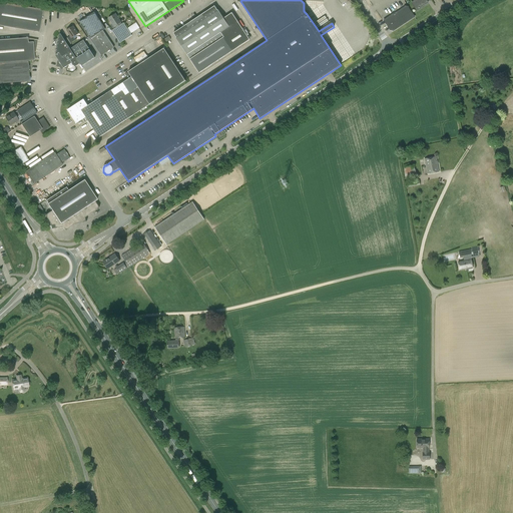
[(415,0),(412,2),(416,10),(428,2),(427,0),(415,0)]
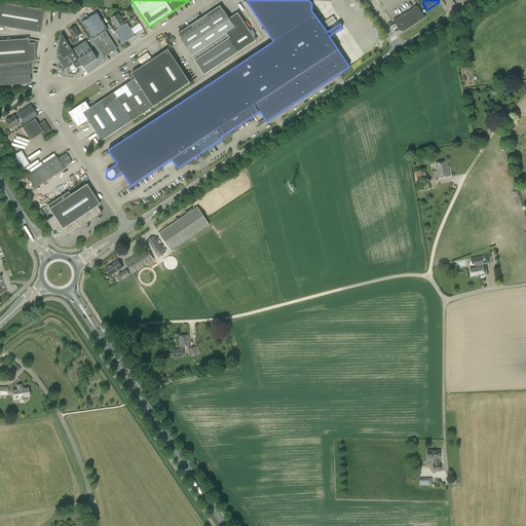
[(44,10),(0,2),(0,26),(40,33),(44,10)]
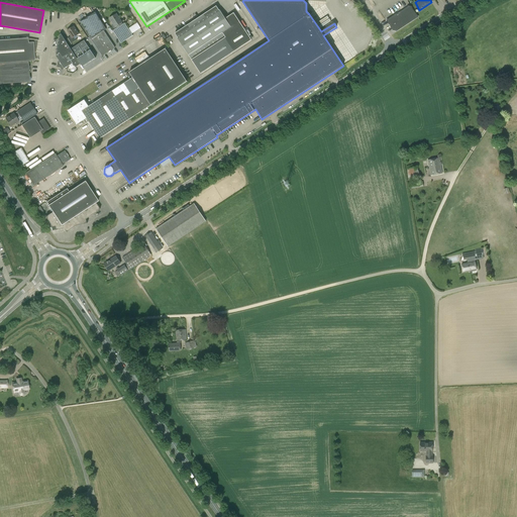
[(192,22),(175,33),(178,37),(177,37),(201,74),(251,40),(234,13),(225,18),(220,10),(219,10),(216,6),(195,20),(195,19),(194,19),(192,20),(192,21),(192,22)]
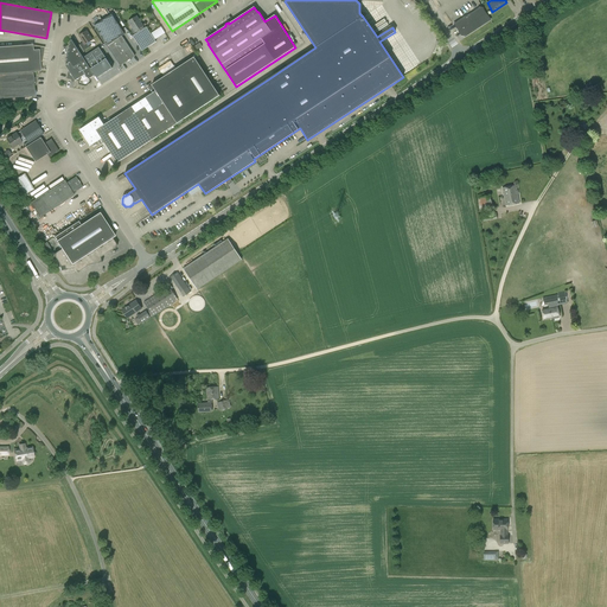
[(461,36),(466,36),(491,20),(484,8),(479,8),(454,24),(461,36)]
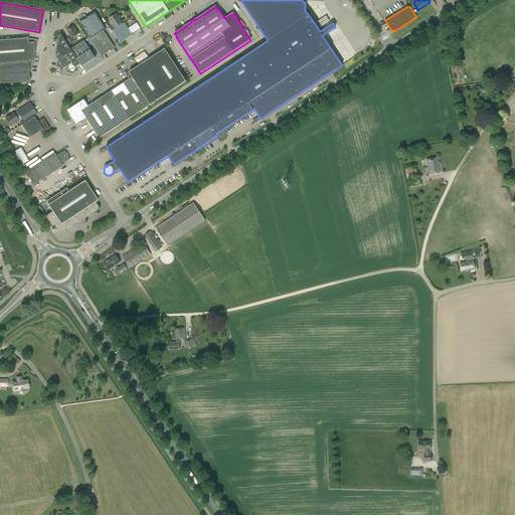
[(115,47),(104,30),(106,29),(95,12),(79,22),(91,39),(102,55),(115,47)]
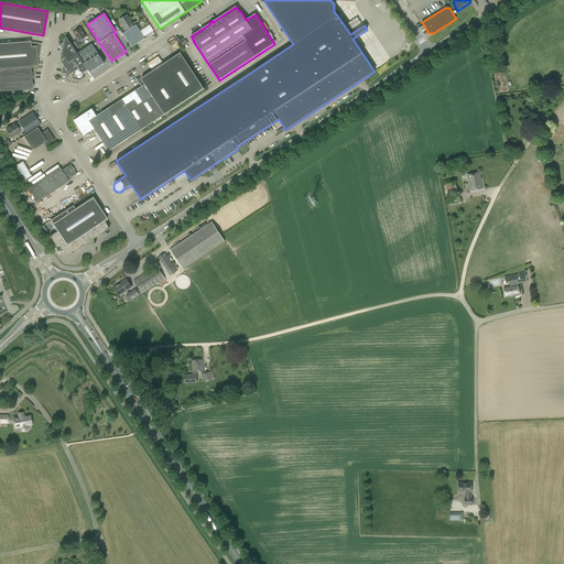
[(127,15),(119,20),(123,26),(121,28),(125,33),(123,33),(132,47),(144,39),(143,38),(140,31),(136,25),(134,26),(133,24),(127,15)]
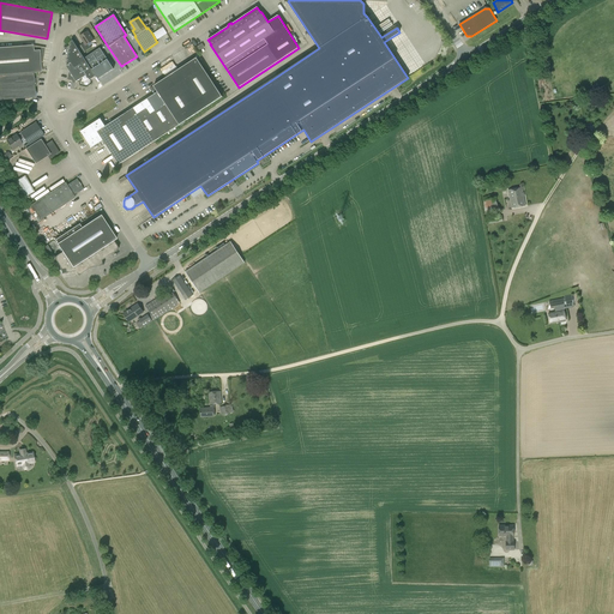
[(80,36),(84,43),(80,44),(85,52),(92,47),(90,43),(94,41),(88,31),(80,36)]
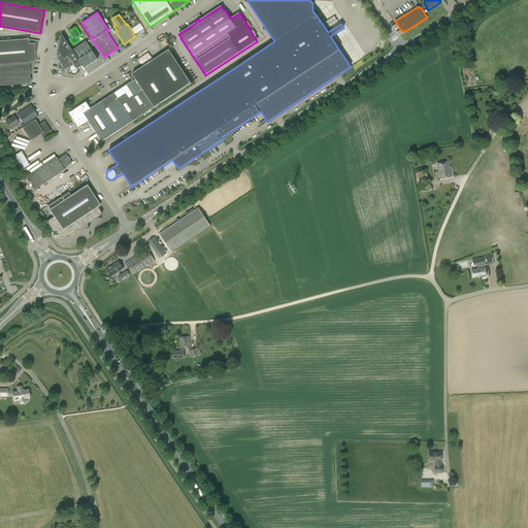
[(70,67),(74,64),(77,69),(83,65),(72,51),(63,34),(61,35),(62,37),(60,39),(62,41),(60,42),(61,44),(59,45),(60,47),(58,50),(59,52),(58,52),(60,55),(57,57),(60,61),(58,68),(69,71),(70,67)]
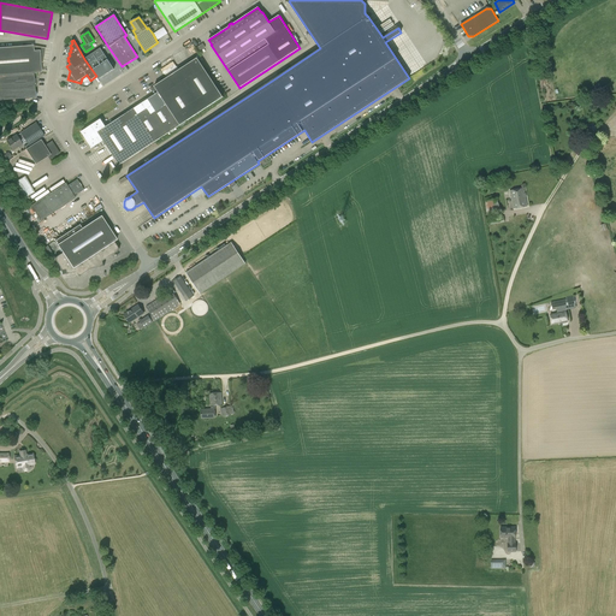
[(0,47),(0,75),(41,72),(41,61),(42,61),(45,48),(34,47),(34,46),(0,47)]
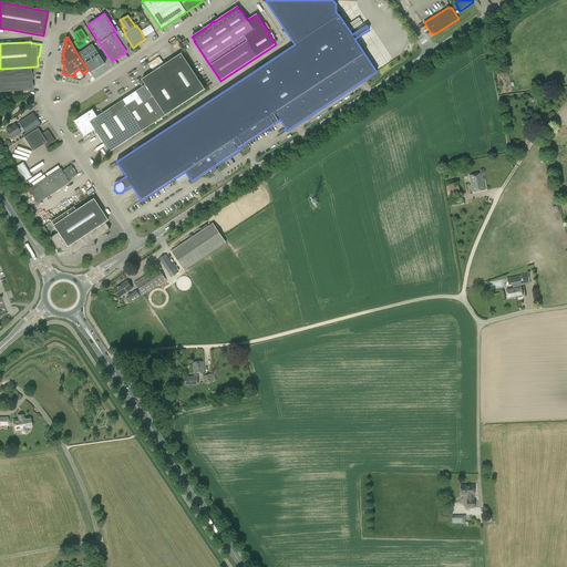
[(78,54),(82,59),(89,69),(93,65),(95,70),(100,66),(101,68),(105,64),(92,44),(78,54)]
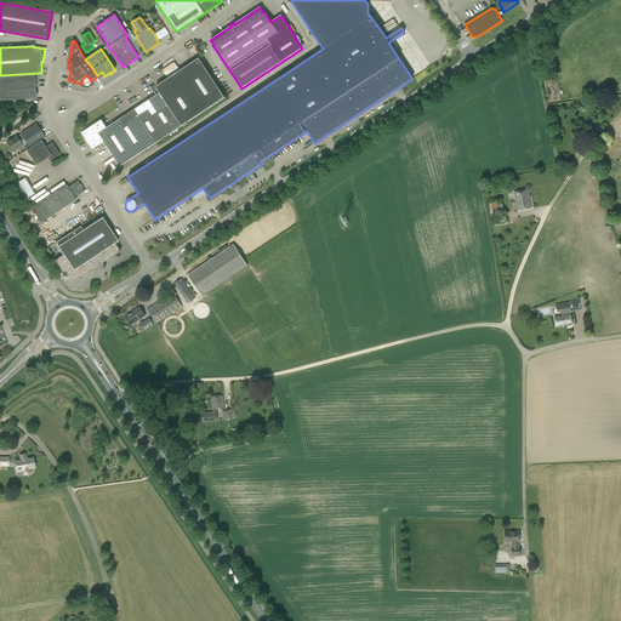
[(152,90),(155,96),(106,129),(101,120),(83,132),(92,149),(104,142),(120,166),(181,126),(159,93),(182,126),(224,98),(199,58),(155,87),(152,90)]
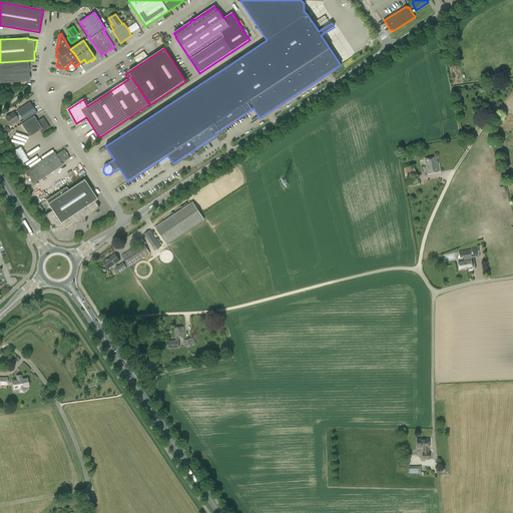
[(134,57),(138,63),(148,57),(144,51),(134,57)]
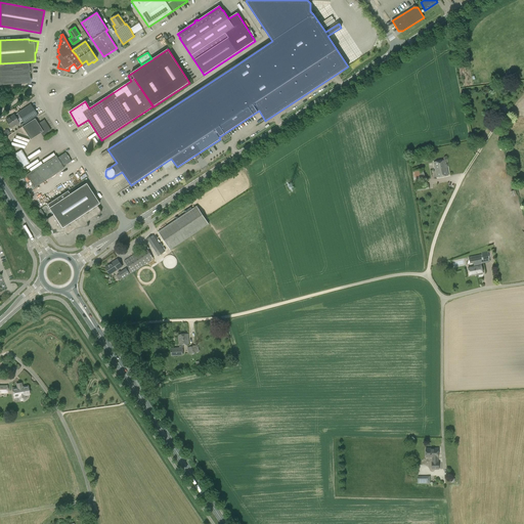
[(0,85),(31,83),(29,62),(0,64),(0,85)]
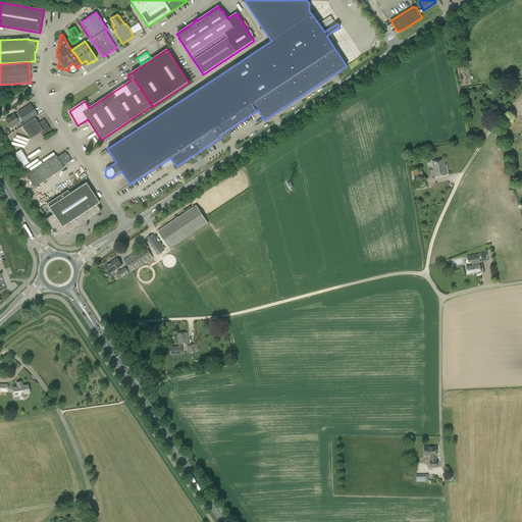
[(18,122),(16,118),(20,116),(24,123),(38,115),(31,104),(17,112),(14,115),(14,114),(6,119),(10,127),(18,122)]
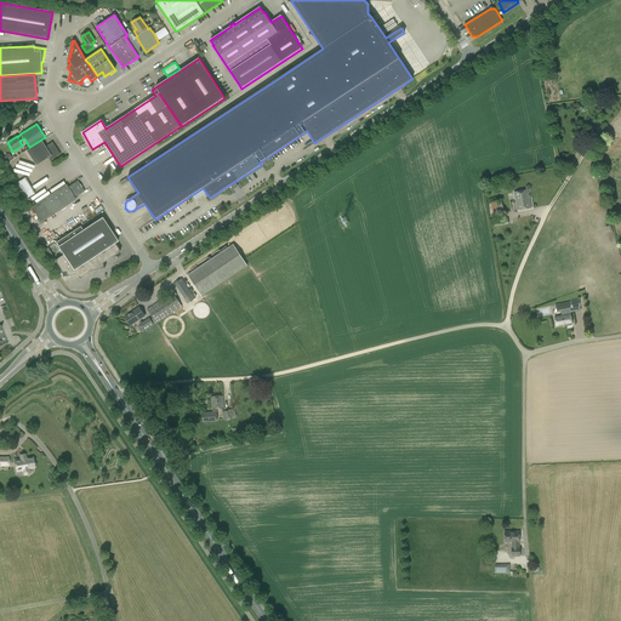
[(49,136),(41,141),(26,151),(35,166),(49,158),(50,161),(60,154),(52,142),(53,141),(49,136)]
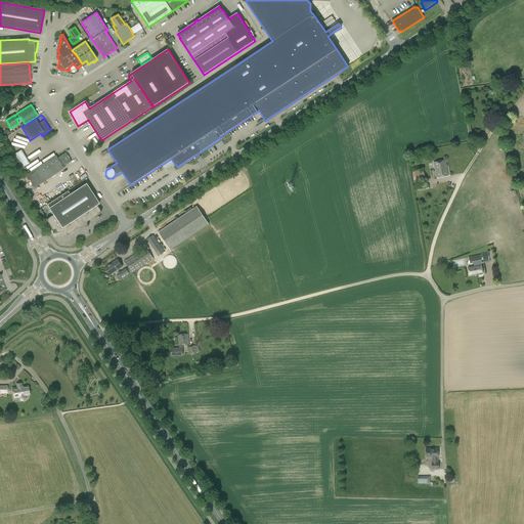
[(16,136),(15,142),(28,145),(29,139),(16,136)]
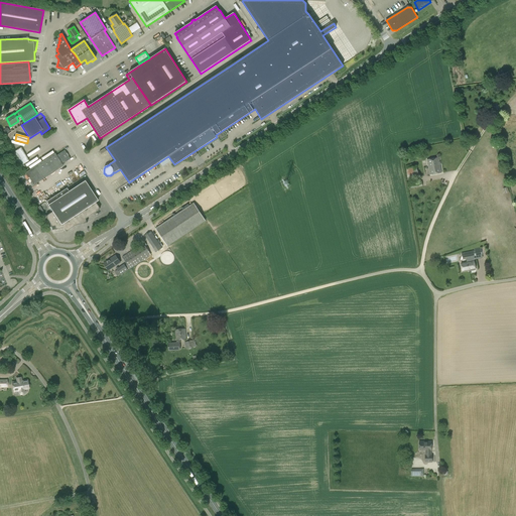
[(21,148),(13,152),(21,165),(29,161),(21,148)]
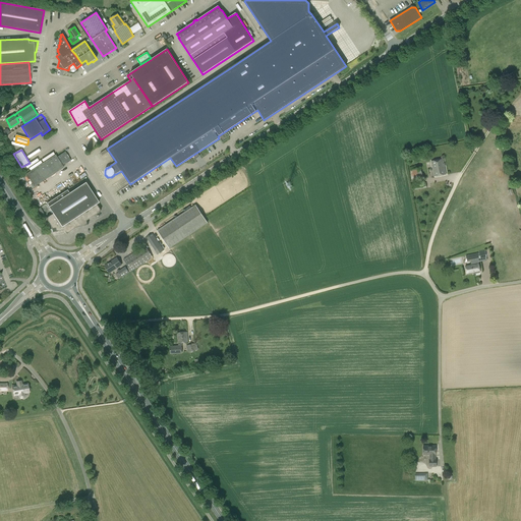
[(62,166),(70,160),(65,152),(57,157),(55,155),(25,174),(35,186),(64,167),(62,166)]
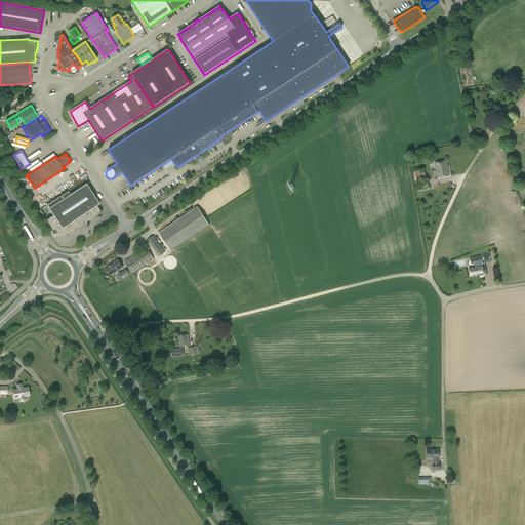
[(449,176),(446,160),(435,163),(438,178),(449,176)]
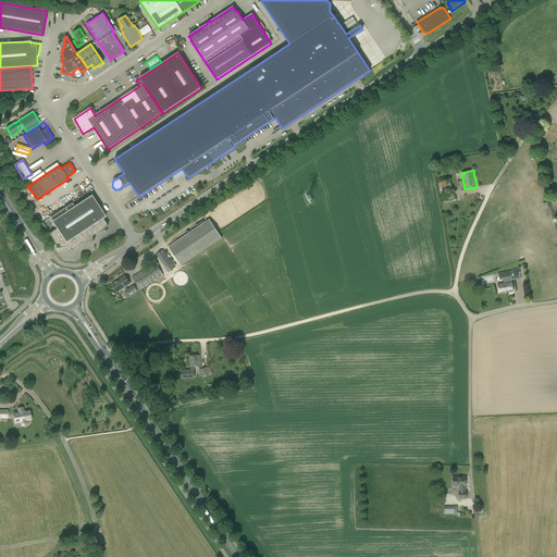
[(452,190),(449,180),(438,182),(441,193),(452,190)]
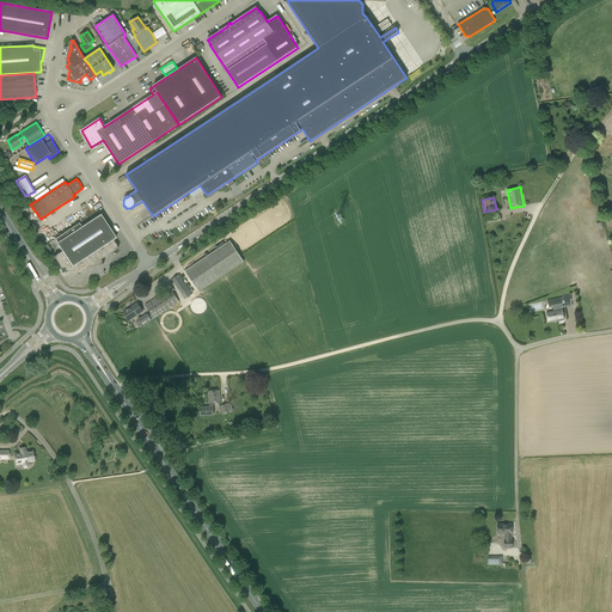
[(55,239),(57,243),(62,250),(55,256),(60,264),(61,273),(75,270),(78,274),(90,267),(102,264),(101,259),(118,248),(112,240),(116,238),(101,214),(81,227),(79,224),(55,239)]
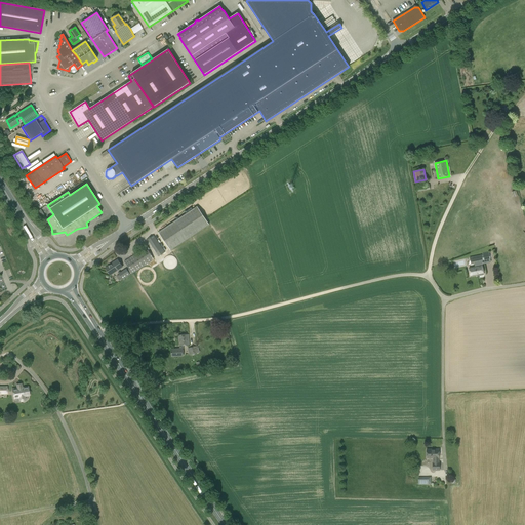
[(197,206),(158,232),(170,250),(209,225),(197,206)]
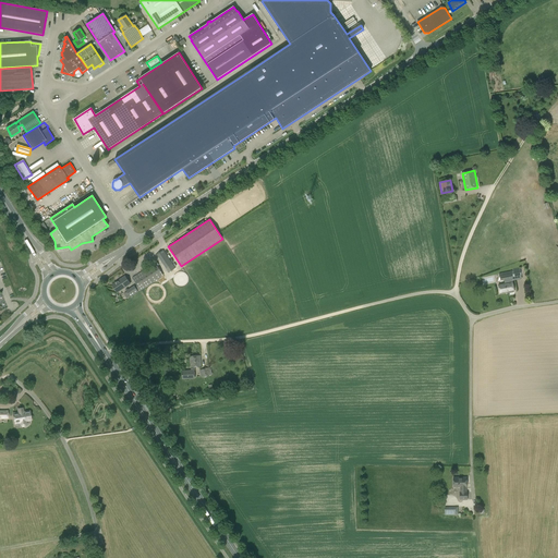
[(176,268),(164,250),(157,254),(169,273),(176,268)]
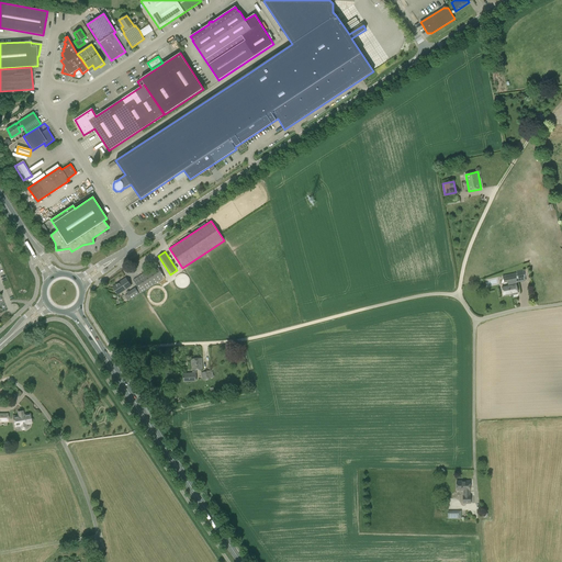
[(156,265),(133,280),(138,288),(142,293),(165,278),(156,265)]
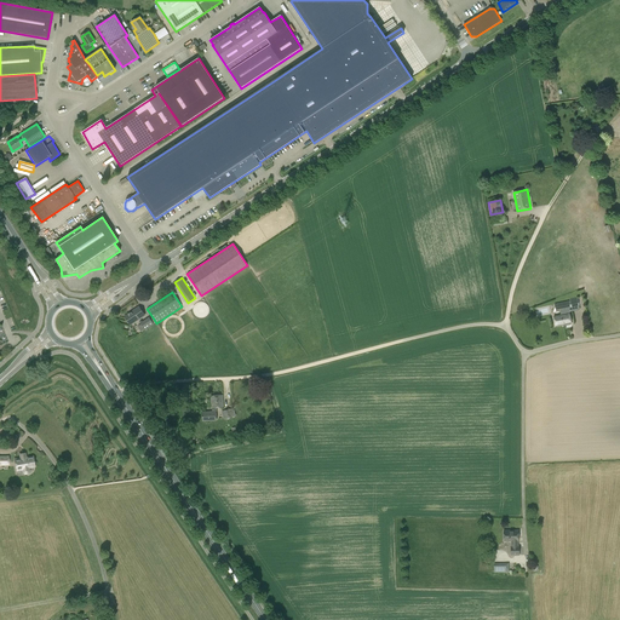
[(563,326),(572,325),(569,313),(580,310),(577,297),(569,299),(570,300),(554,304),(556,311),(560,310),(561,315),(554,316),(556,327),(563,326)]
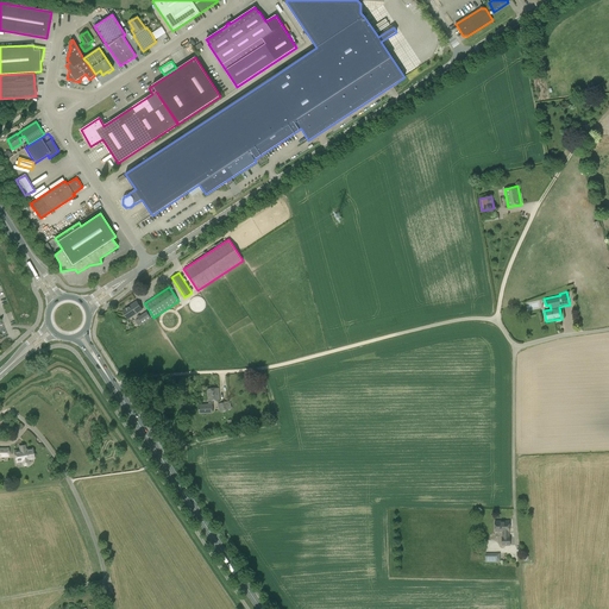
[(123,311),(129,319),(143,309),(137,301),(123,311)]
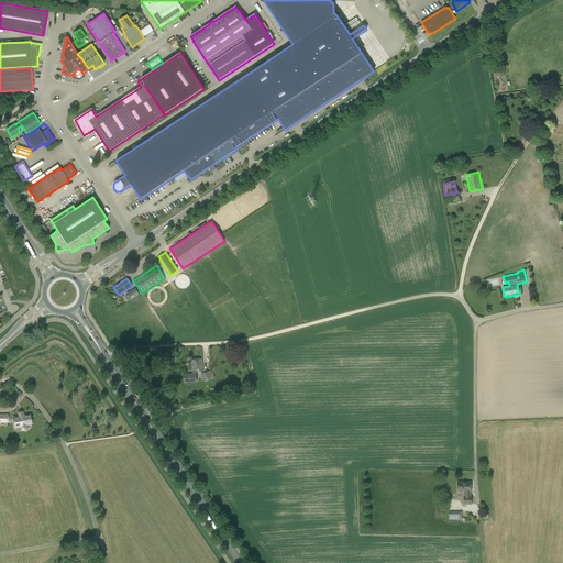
[(135,288),(128,294),(128,295),(131,299),(132,300),(140,295),(136,290),(135,288)]
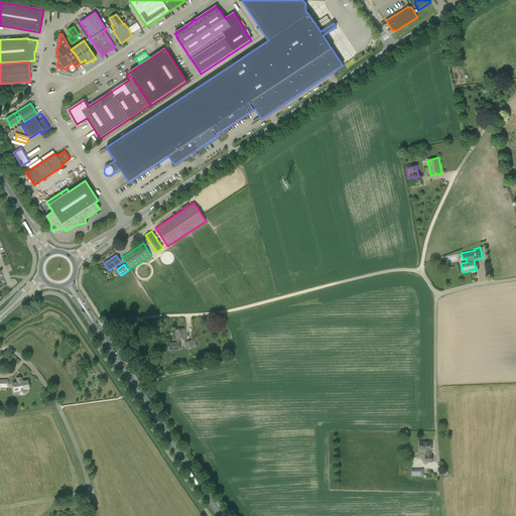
[(176,343),(176,344),(168,344),(169,350),(180,350),(179,343),(180,343),(180,340),(186,339),(185,329),(175,330),(176,340),(176,343)]
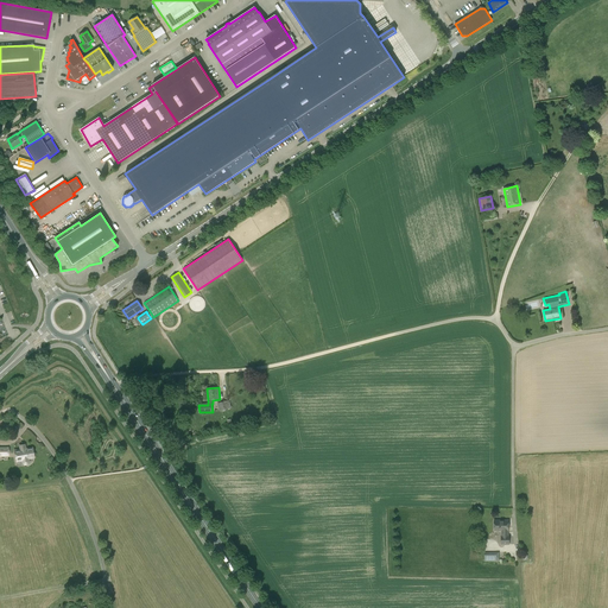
[(219,411),(229,409),(227,399),(216,403),(219,411)]
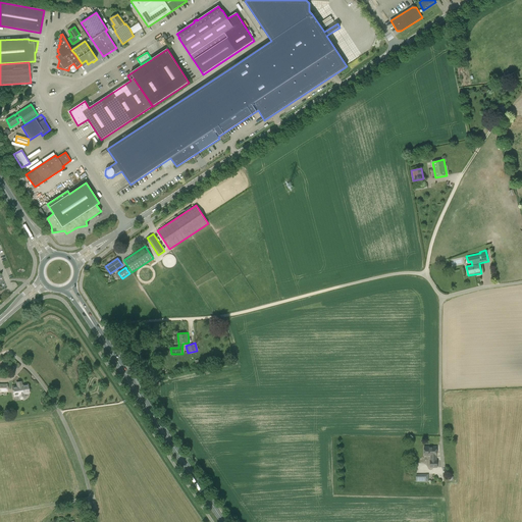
[(21,382),(16,382),(17,385),(13,386),(14,397),(19,396),(19,397),(20,399),(21,399),(23,399),(24,398),(24,397),(24,394),(29,393),(28,384),(21,385),(21,382)]
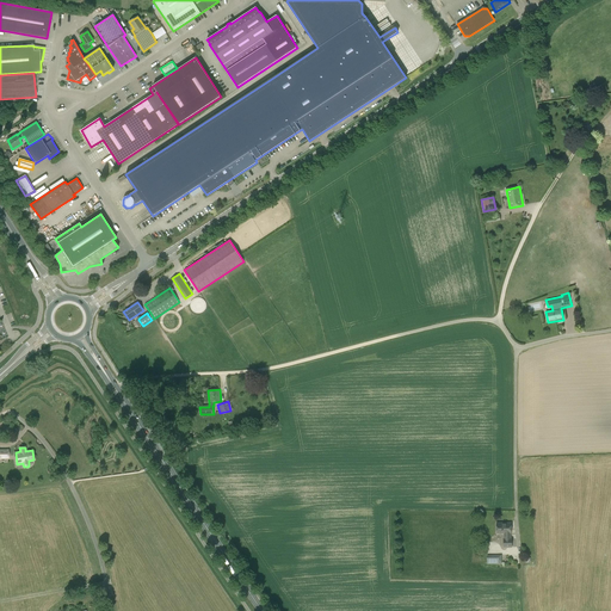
[(511,534),(511,522),(501,522),(501,523),(497,523),(497,534),(504,534),(504,545),(511,547),(511,534)]
